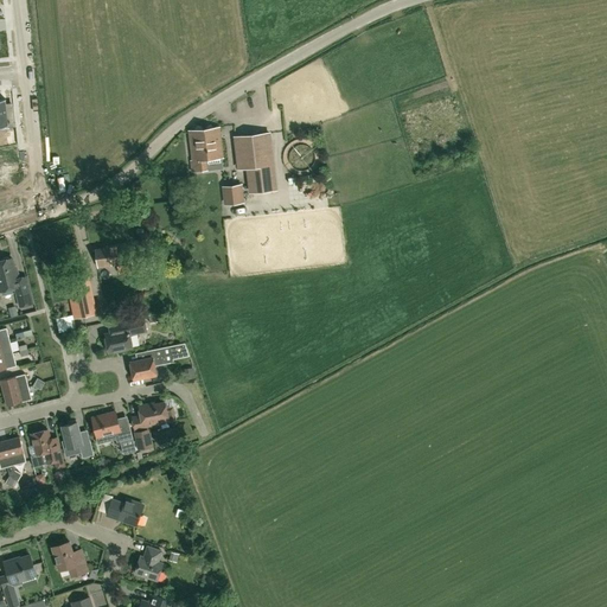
[(5,100),(0,100),(0,126),(7,126),(7,128),(16,127),(14,107),(6,107),(6,103),(5,100)]
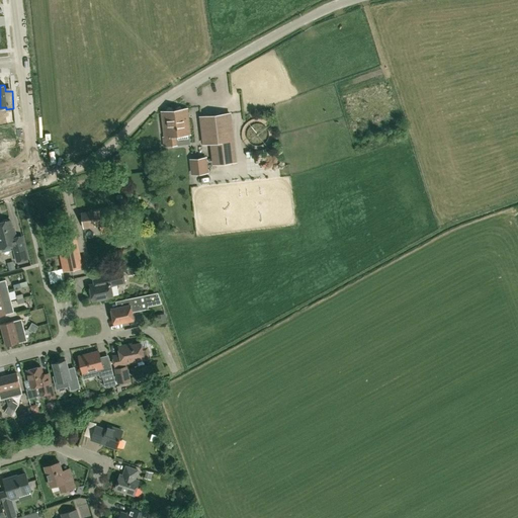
[(177,136),(191,135),(187,108),(162,111),(165,137),(163,137),(164,147),(178,145),(177,136)]
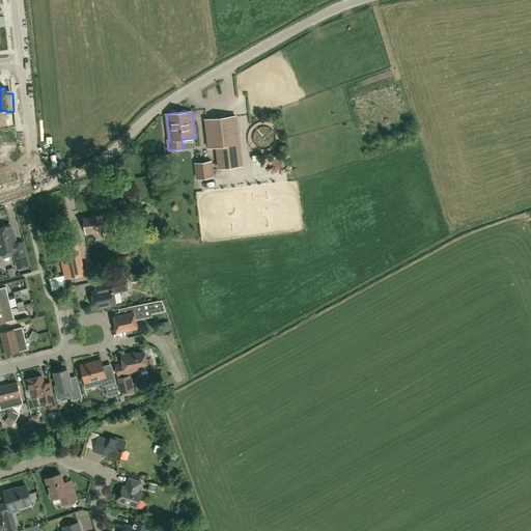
[(242,166),(235,116),(205,120),(208,147),(217,146),(219,168),(242,166)]
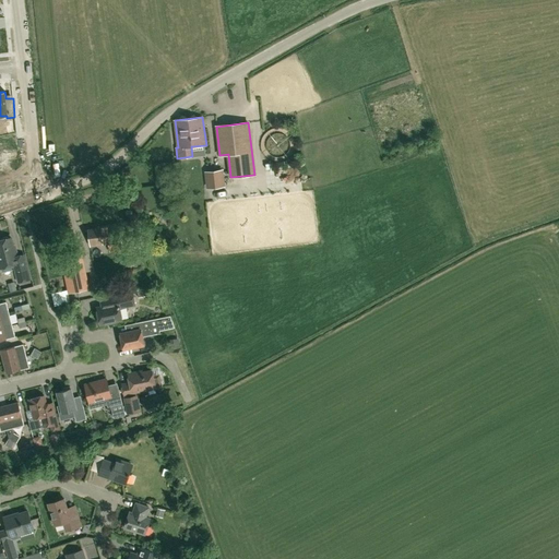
[(276,157),(292,145),(282,131),(265,143),(276,157)]
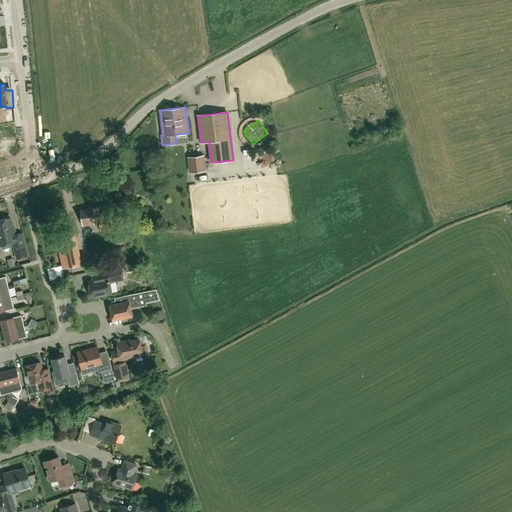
[(190,172),(205,170),(203,156),(189,158),(190,172)]
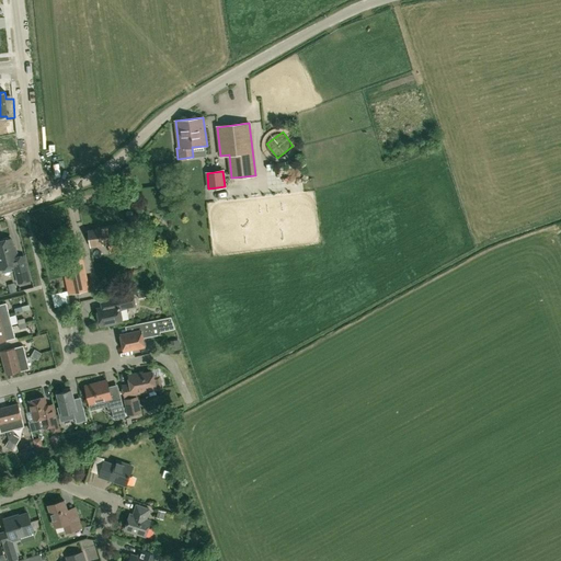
[(202,219),(189,219),(189,235),(202,235),(202,219)]
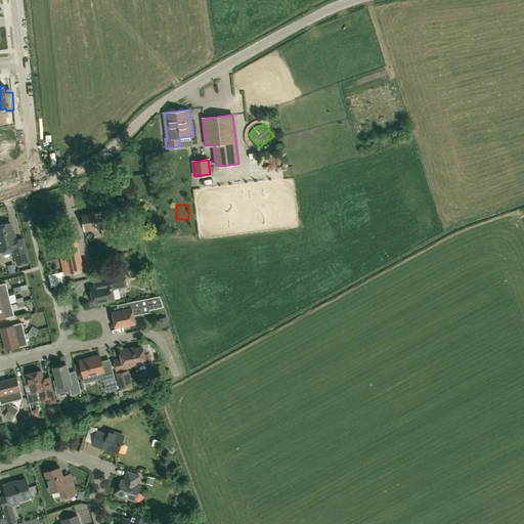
[(114,226),(112,210),(100,212),(100,214),(83,216),(85,230),(102,227),(103,235),(115,234),(114,226)]
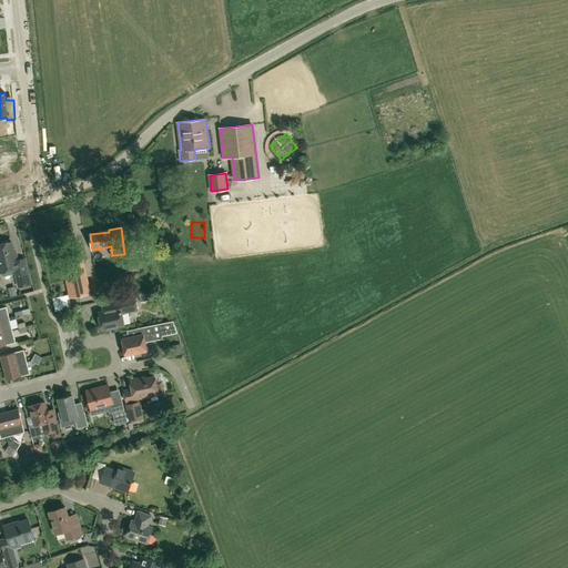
[(24,259),(18,261),(17,254),(14,254),(11,241),(8,242),(7,241),(2,242),(1,244),(0,244),(0,272),(14,269),(19,286),(31,283),(24,259)]
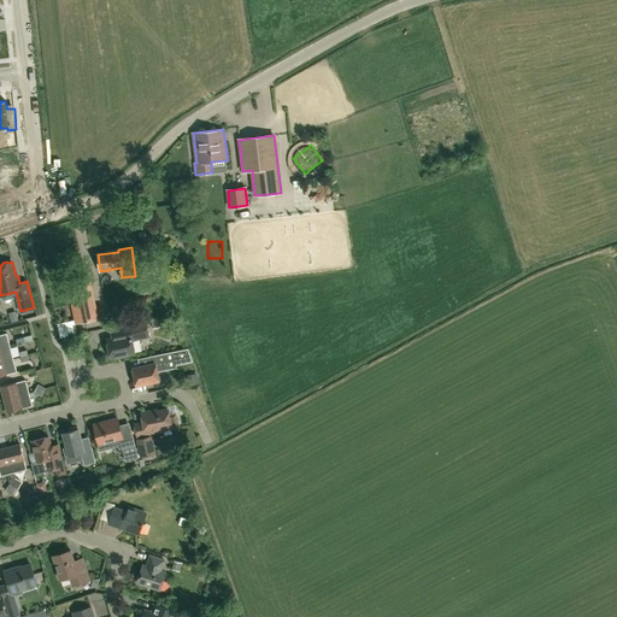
[(68,283),(70,294),(88,291),(87,280),(68,283)]
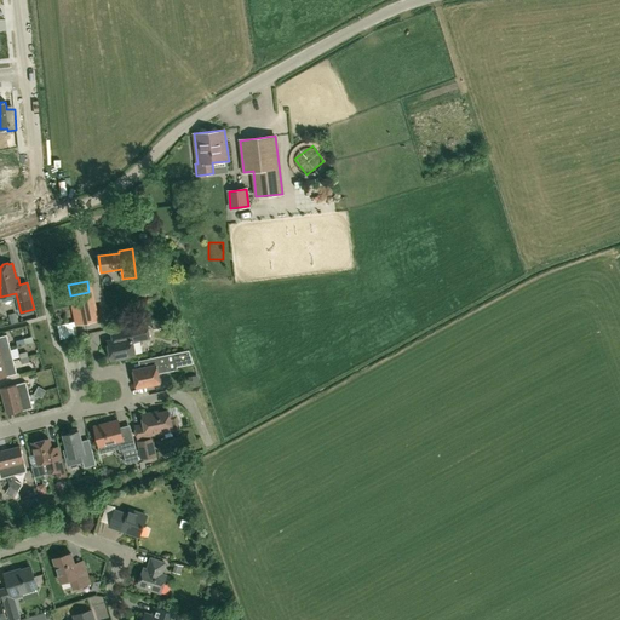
[(75,321),(76,325),(95,321),(93,310),(74,314),(75,321)]
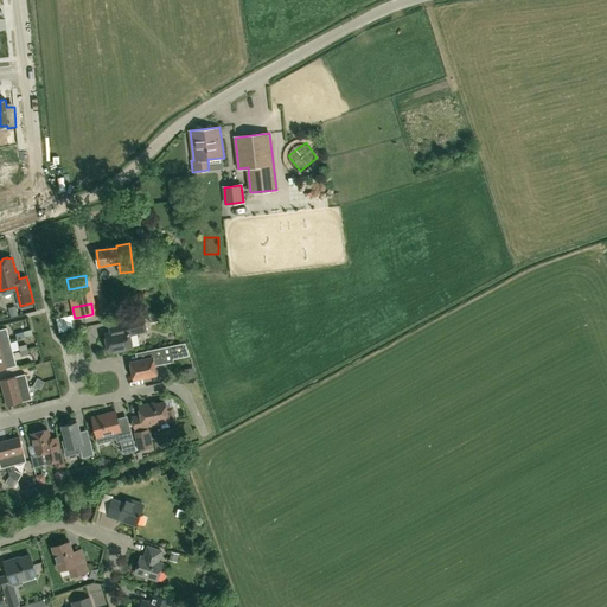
[(107,350),(109,350),(109,352),(133,347),(131,334),(146,331),(144,318),(110,325),(113,332),(106,333),(107,340),(106,342),(104,343),(107,350)]
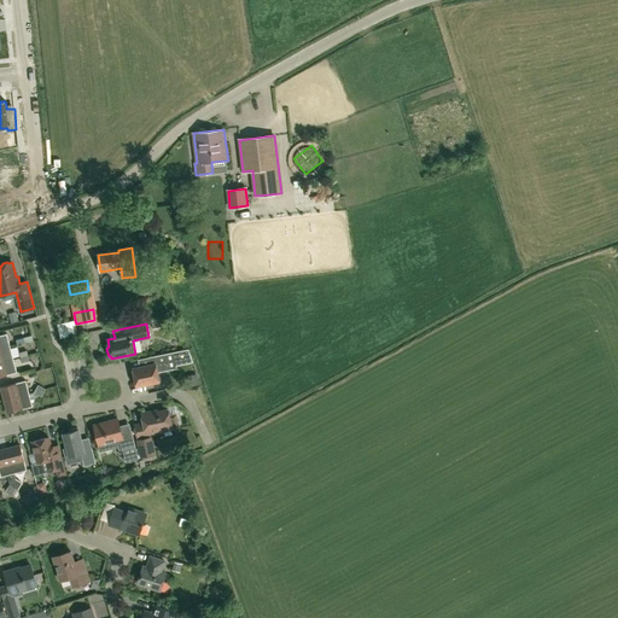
[(0,349),(10,347),(7,333),(0,334),(0,349)]
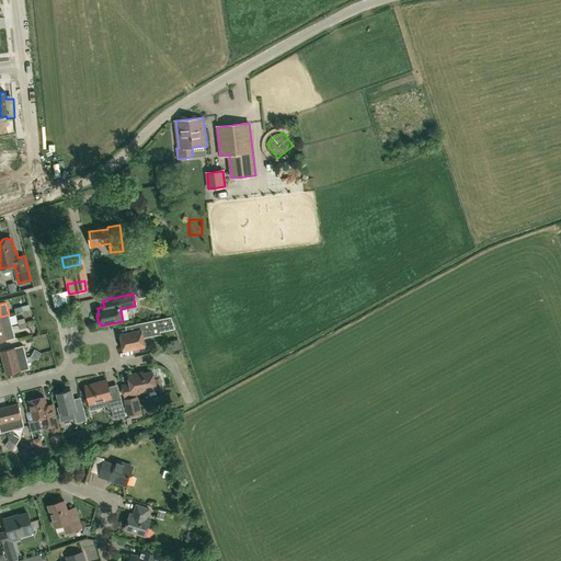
[(0,329),(12,327),(9,315),(0,317),(0,329)]
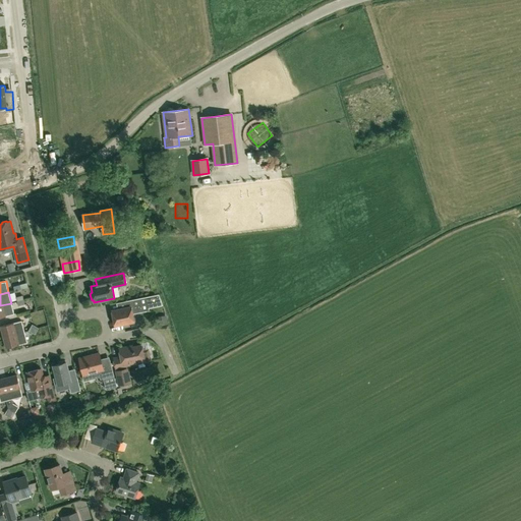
[(147,297),(126,301),(128,307),(119,309),(112,310),(115,325),(134,322),(132,313),(150,310),(149,307),(147,297)]
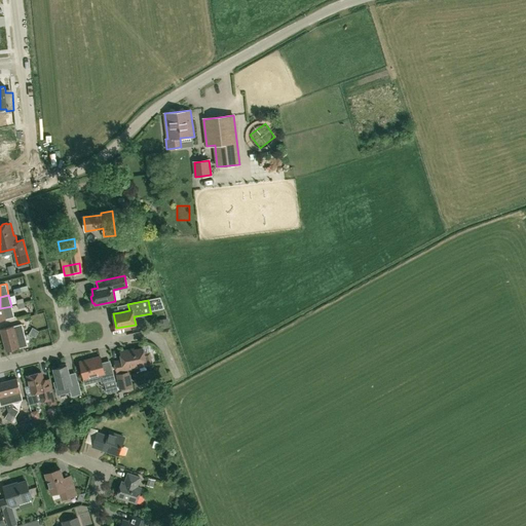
[(0,308),(0,320),(14,316),(11,306),(0,308)]
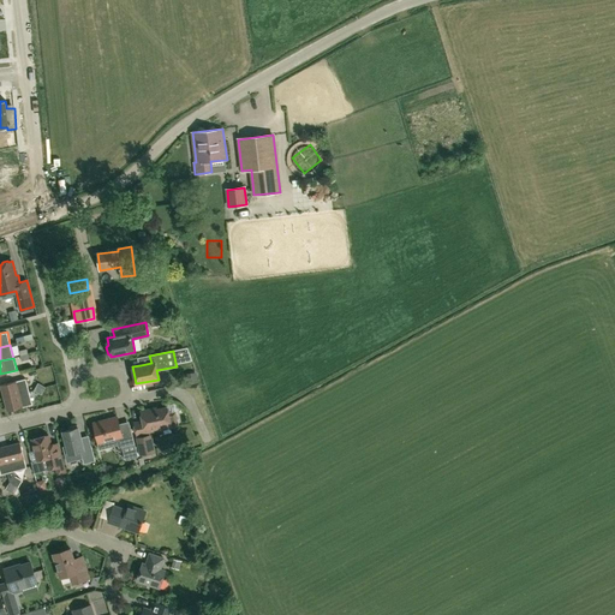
[(189,375),(190,386),(199,384),(199,375),(189,375)]
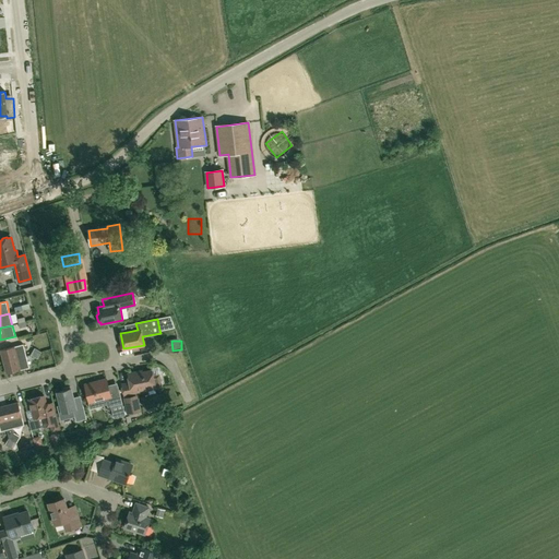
[(3,361),(26,356),(23,344),(0,349),(3,361)]
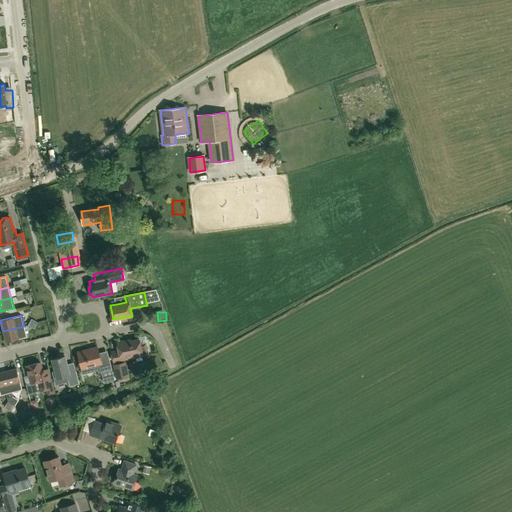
[(6,342),(27,336),(24,326),(3,331),(6,342)]
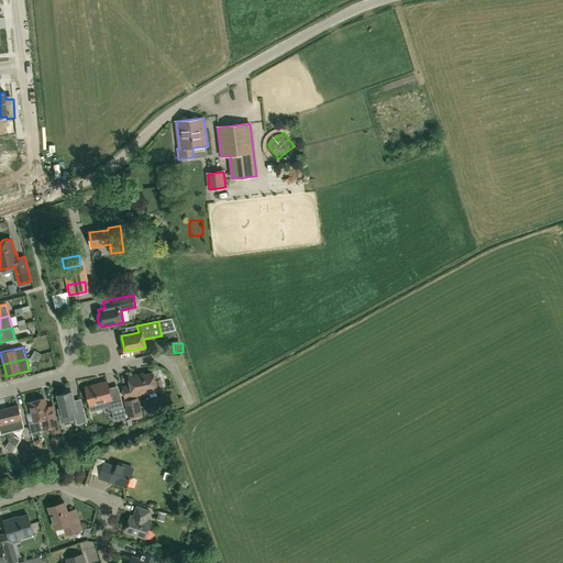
[(142,392),(156,388),(157,392),(164,390),(161,376),(154,378),(153,373),(139,376),(139,374),(129,376),(131,385),(123,387),(125,398),(142,395),(142,392)]
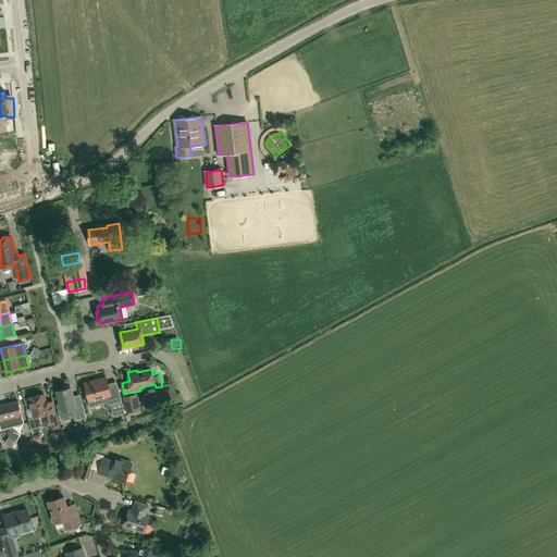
[(88,400),(90,407),(97,405),(99,401),(98,397),(104,396),(108,405),(122,401),(119,387),(110,391),(107,378),(85,383),(89,399),(88,400)]
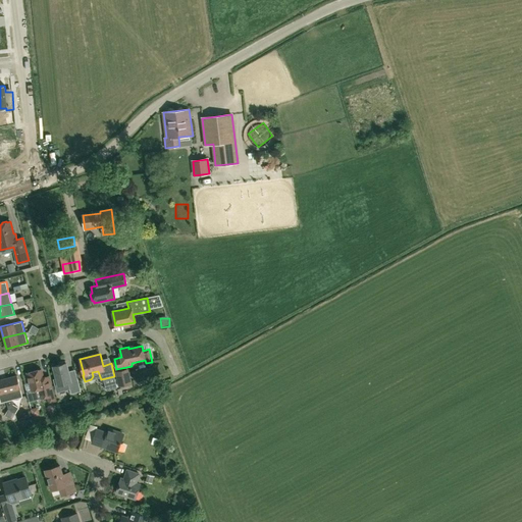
[(53,366),(57,378),(53,379),(57,393),(70,389),(71,394),(81,390),(77,379),(71,381),(66,363),(65,361),(59,362),(59,364),(53,366)]
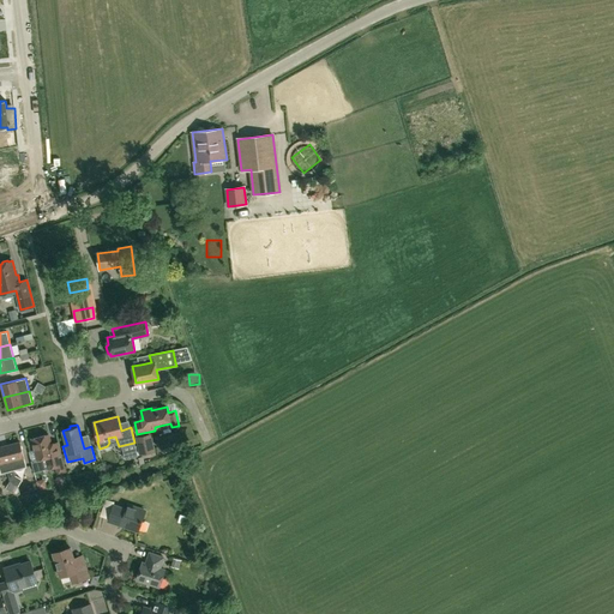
[(138,456),(155,452),(151,433),(134,437),(138,456)]
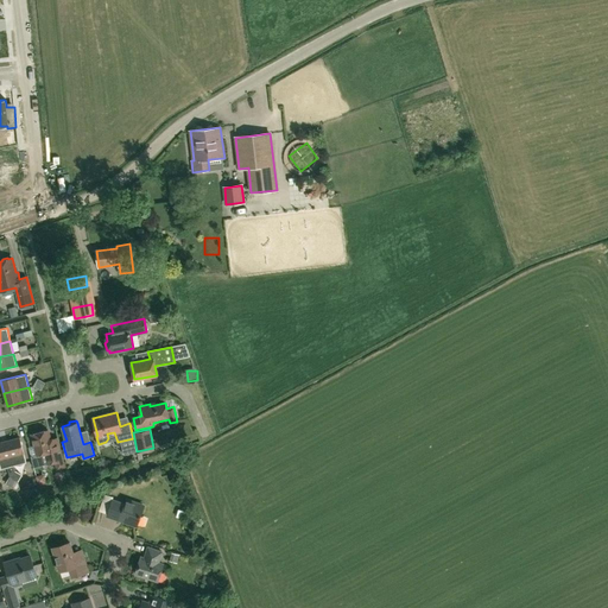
[(63,460),(59,444),(58,437),(50,439),(48,430),(32,435),(37,455),(44,453),(46,463),(63,460)]
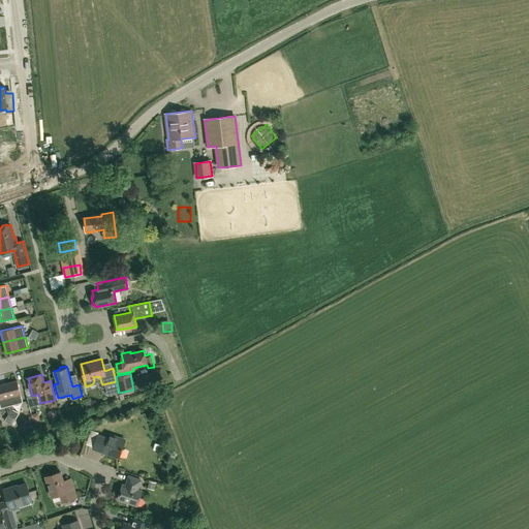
[(6,383),(12,405),(23,402),(18,380),(6,383)]
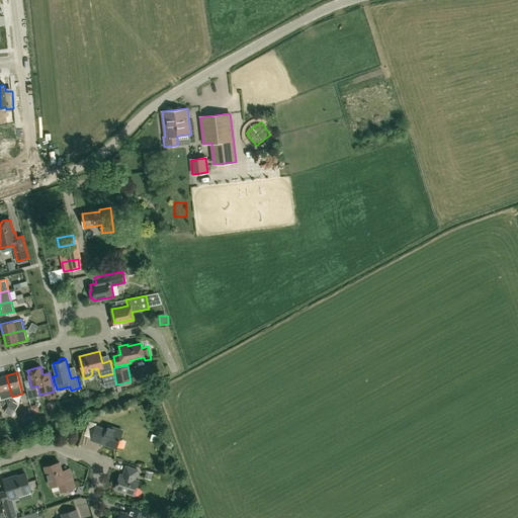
[(13,401),(12,397),(6,375),(0,376),(0,396),(1,400),(6,398),(8,407),(4,412),(14,418),(17,417),(15,410),(19,405),(13,401)]
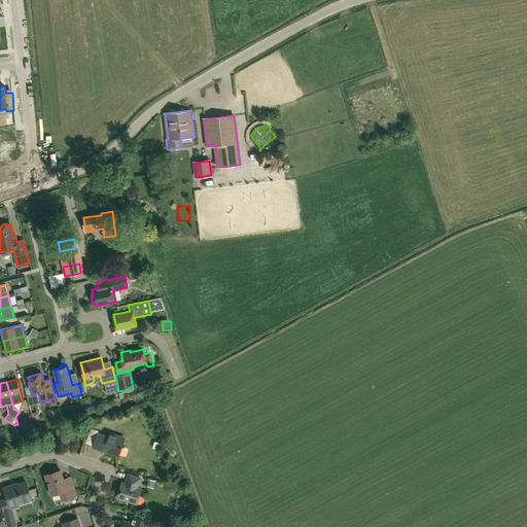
[(98,433),(94,445),(93,447),(118,456),(125,437),(109,432),(108,436),(98,433)]
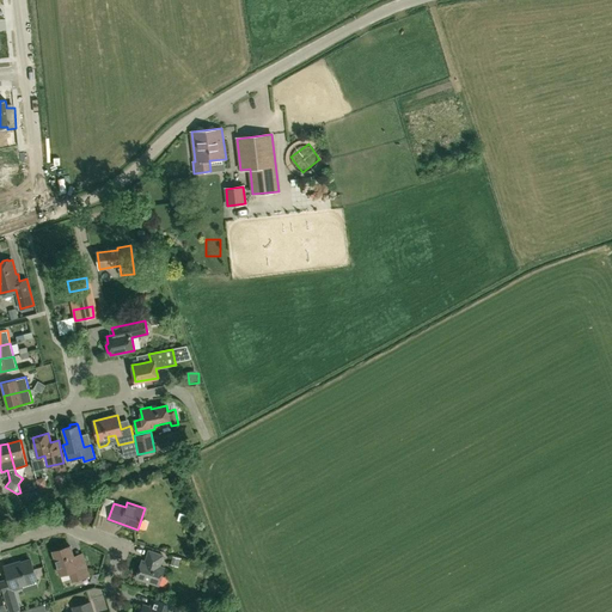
[(85,560),(83,554),(73,556),(71,545),(53,551),(60,575),(69,571),(73,581),(89,576),(84,561),(85,560)]
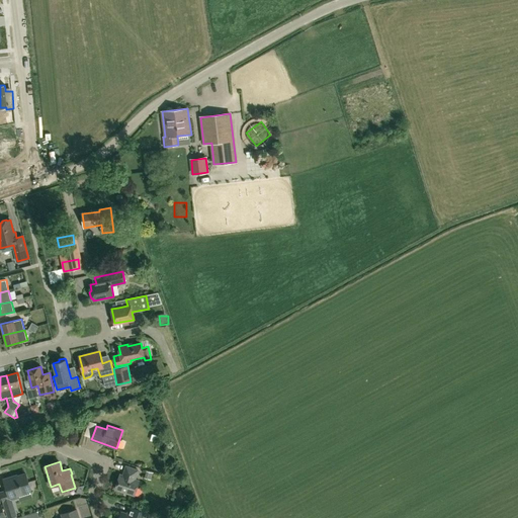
[(138,469),(126,465),(123,476),(120,475),(115,489),(135,495),(140,481),(135,479),(138,469)]
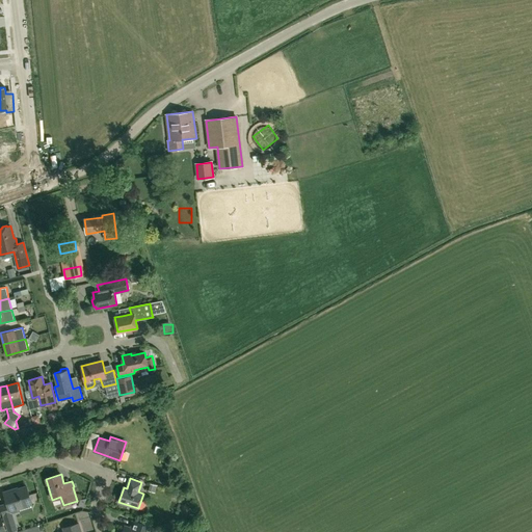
[(151,483),(148,490),(155,493),(157,485),(151,483)]
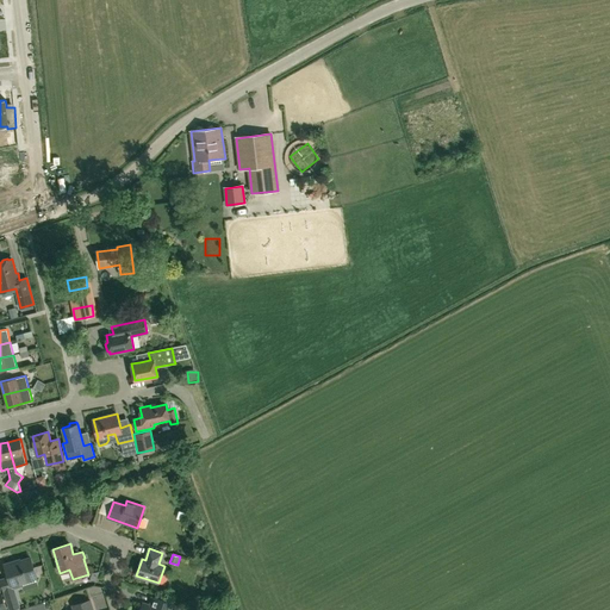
[(14,561),(5,564),(8,576),(11,585),(12,585),(13,587),(22,584),(22,582),(37,577),(31,558),(16,562),(14,561)]
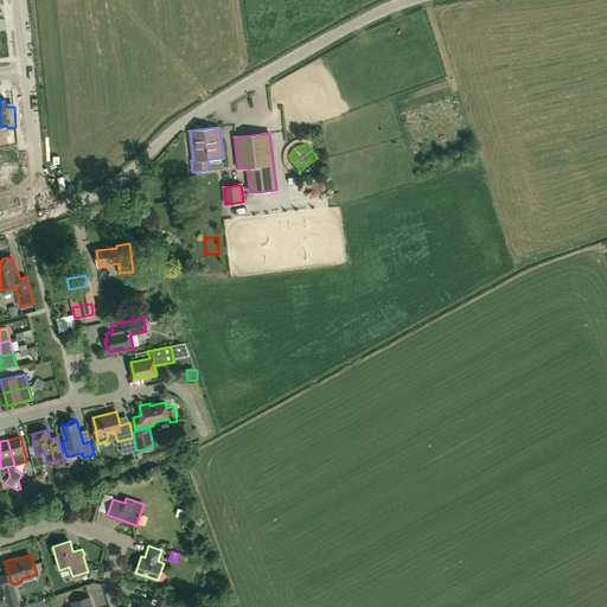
[(0,575),(0,577),(4,590),(8,606),(20,604),(16,587),(13,587),(13,585),(12,582),(11,582),(8,573),(0,575)]
